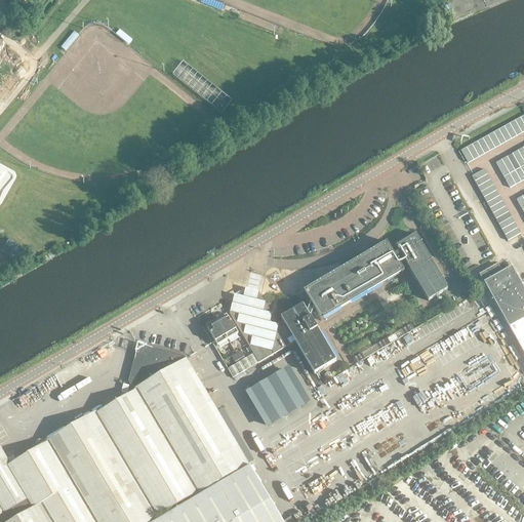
[(523,128),(523,123),(519,115),(514,118),(521,130),(523,128)]
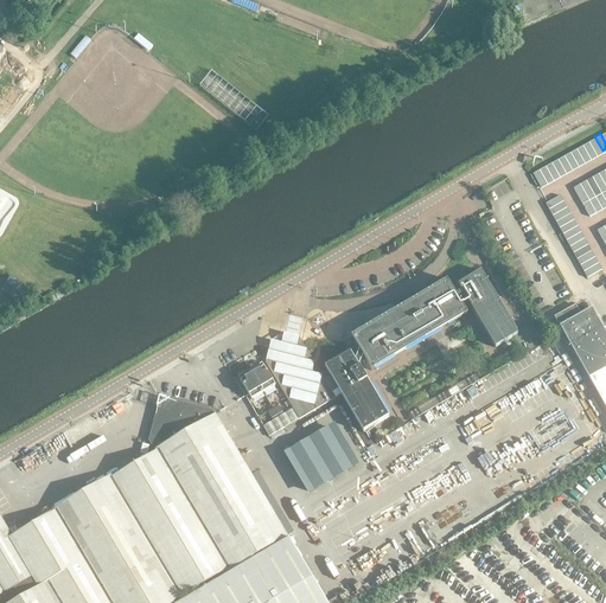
[(603,151),(594,136),(588,140),(595,154),(603,151)]
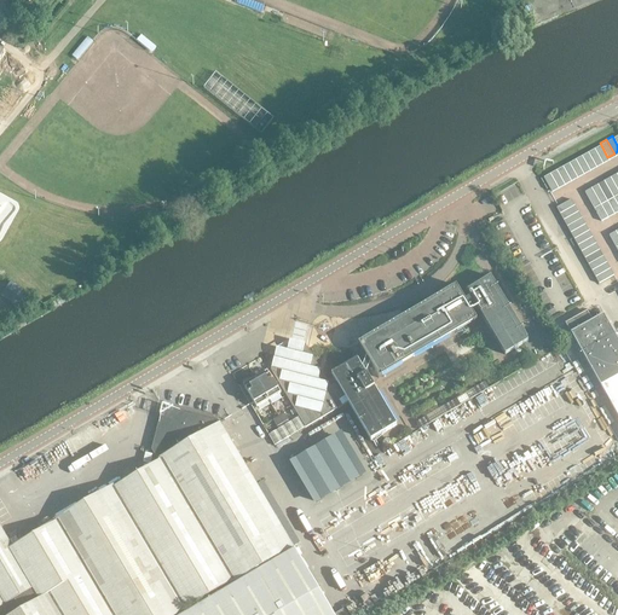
[(607,157),(600,143),(593,146),(601,161),(607,157)]
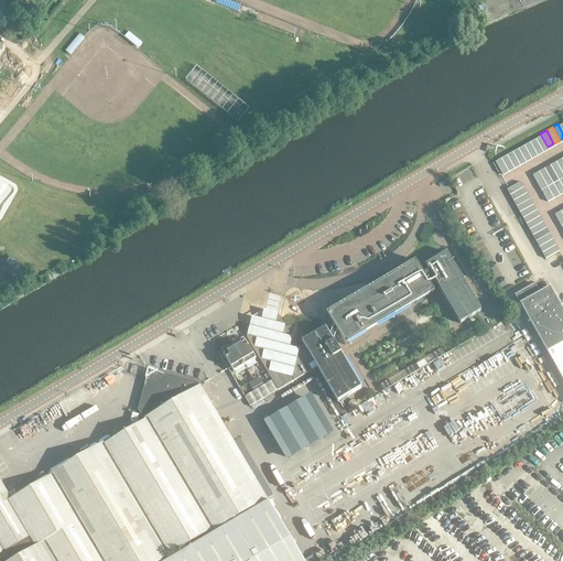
[(548,147),(540,133),(534,137),(542,150),(548,147)]
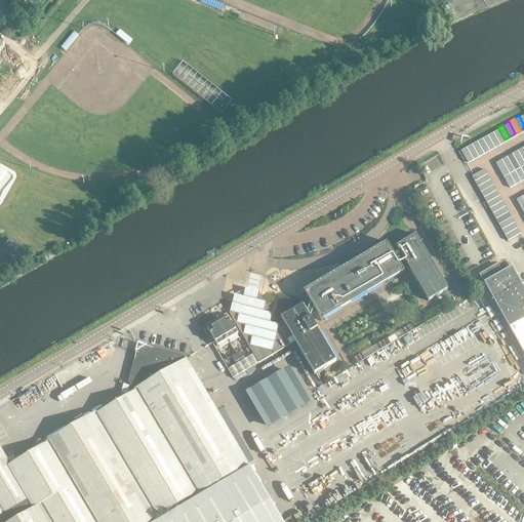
[(505,139),(497,127),(492,130),(499,143),(505,139)]
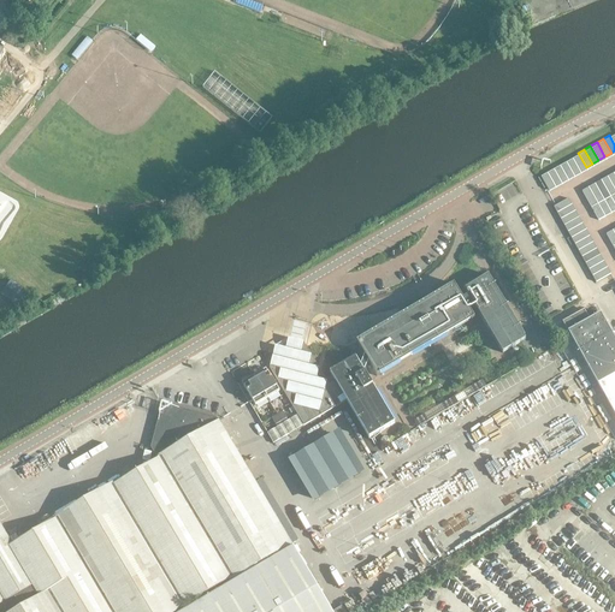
[(586,167),(578,153),(572,156),(580,171),(586,167)]
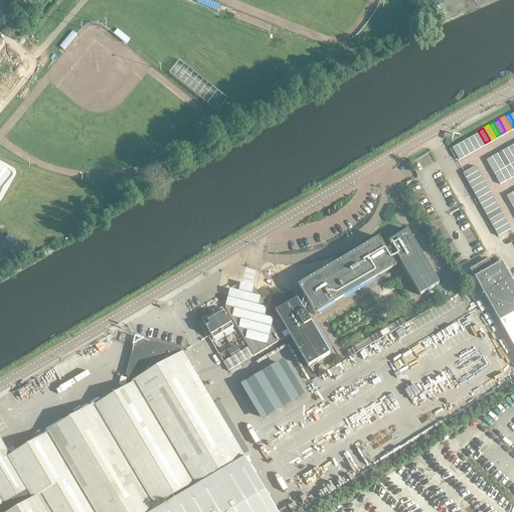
[(485,143),(478,131),(472,134),(479,146),(485,143)]
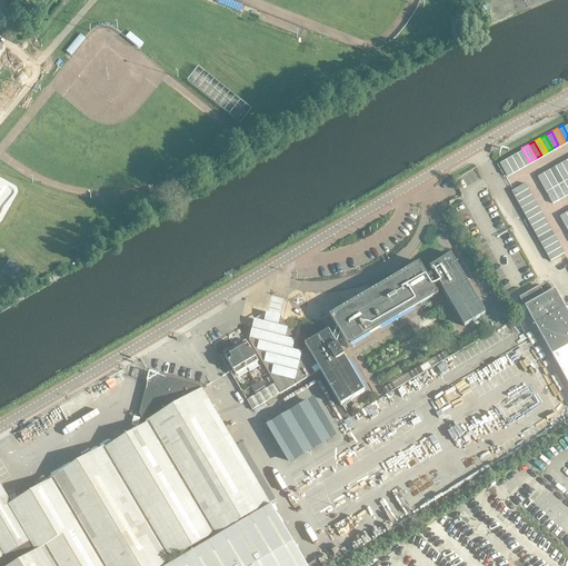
[(529,161),(521,148),(516,151),(524,165),(529,161)]
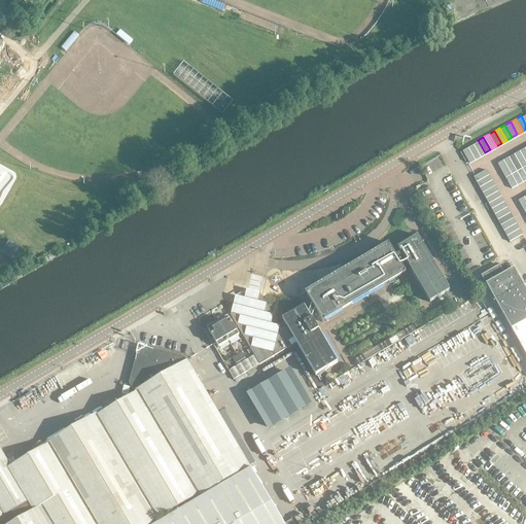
[(485,152),(478,140),(472,143),(480,155),(485,152)]
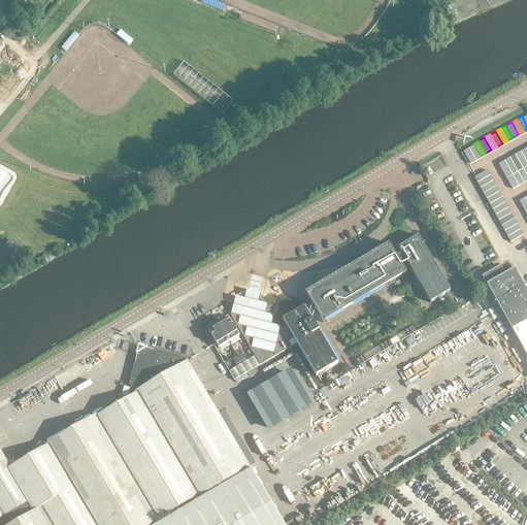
[(481,156),(473,143),(468,145),(475,159),(481,156)]
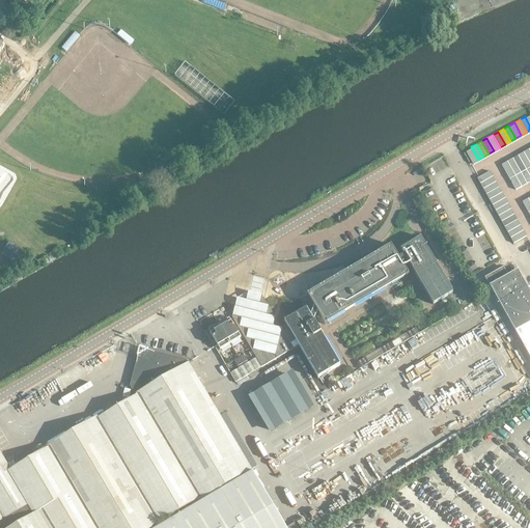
[(478,160),(471,146),(466,149),(472,163),(478,160)]
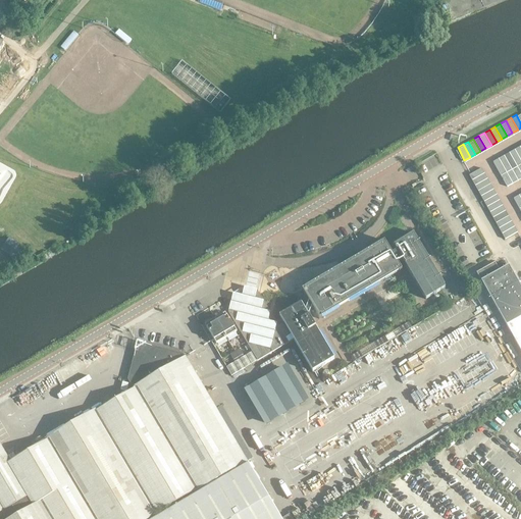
[(520,161),(520,160),(514,148),(508,150),(516,164),(520,161)]
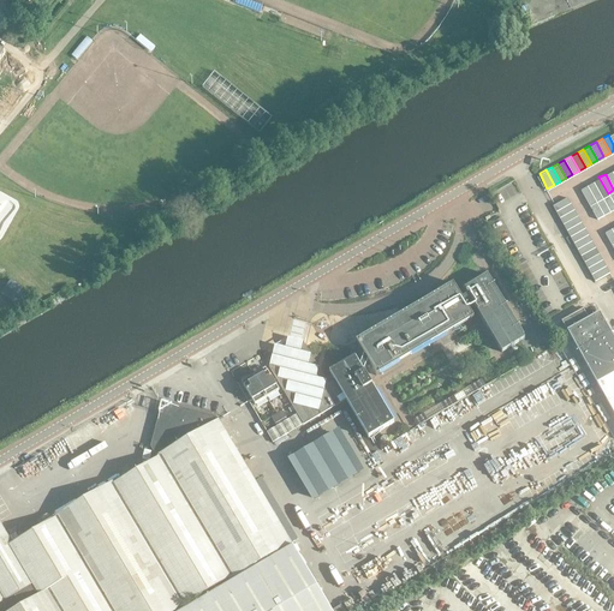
[(608,193),(598,177),(592,180),(602,197),(608,193)]
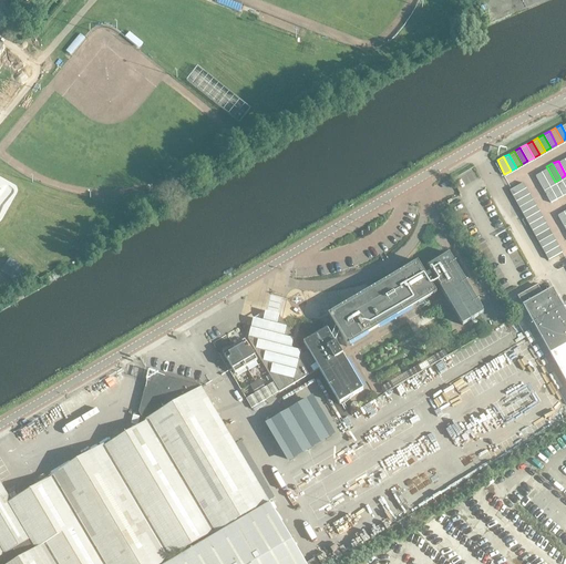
[(555,182),(546,166),(541,170),(549,185),(555,182)]
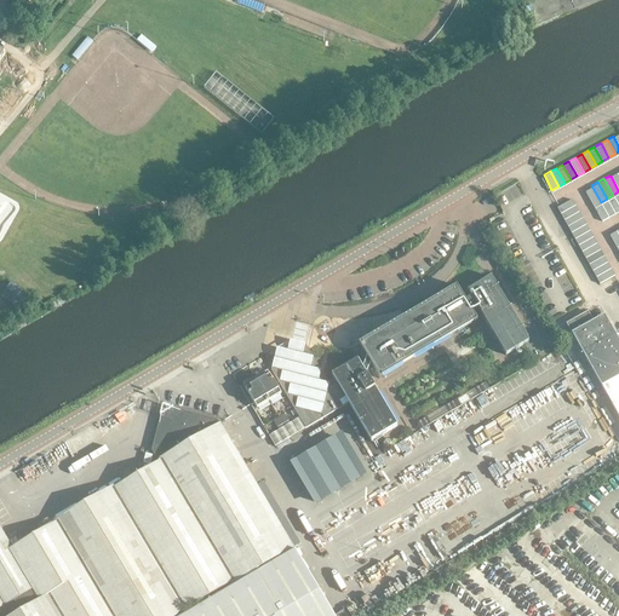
[(601,202),(591,185),(585,189),(595,206),(601,202)]
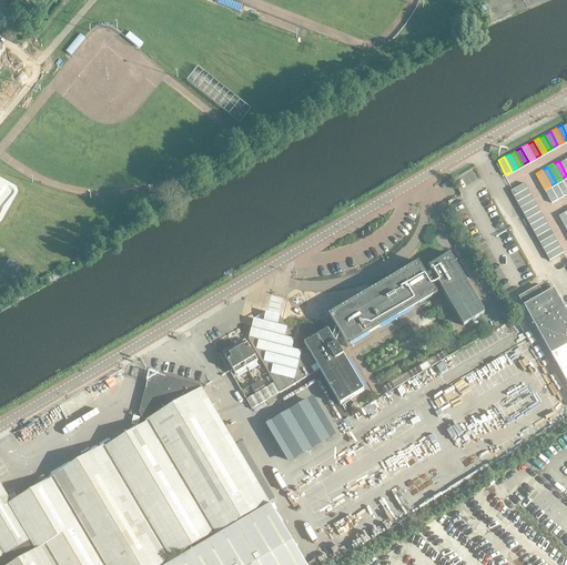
[(566,191),(566,188),(562,179),(556,182),(563,194),(566,191)]
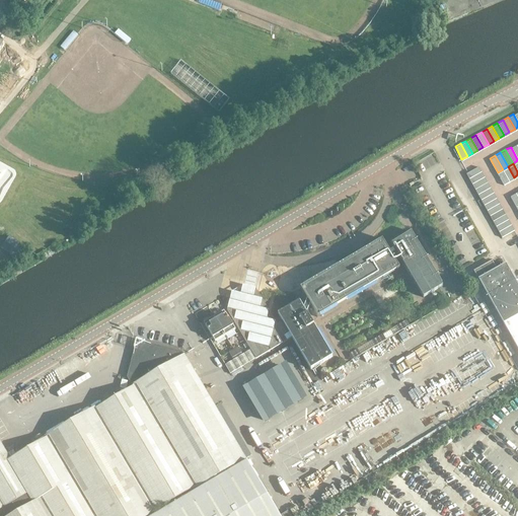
[(468,177),(481,170),(477,164),(465,171),(468,177)]
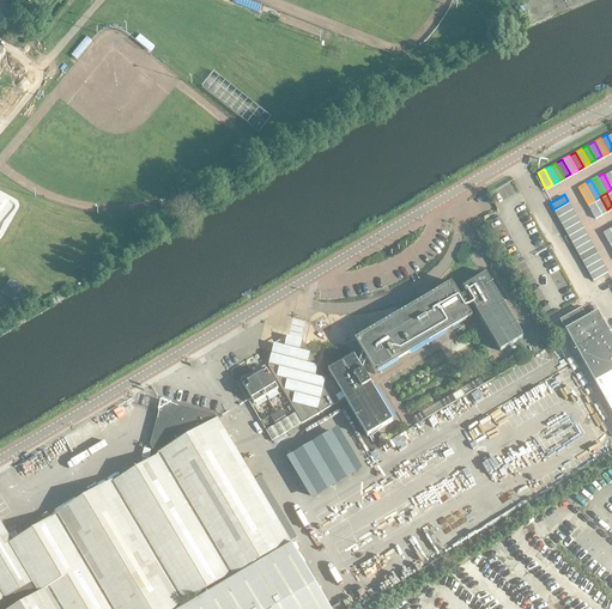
[(607,209),(600,196),(594,200),(601,213),(607,209)]
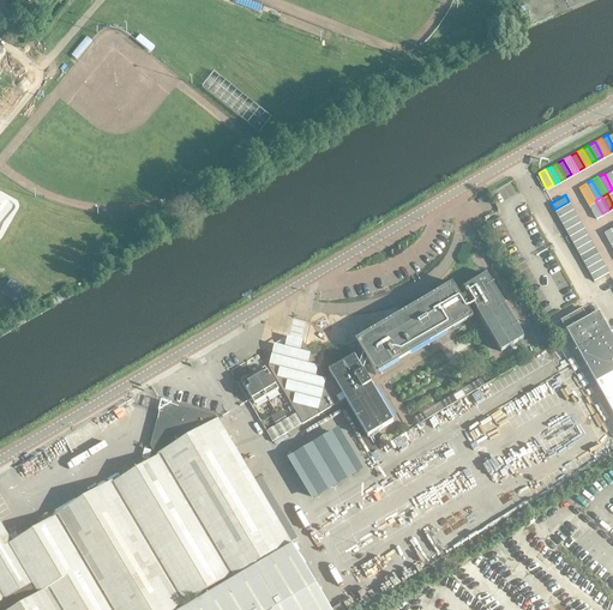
[(602,213),(595,200),(589,204),(595,217),(602,213)]
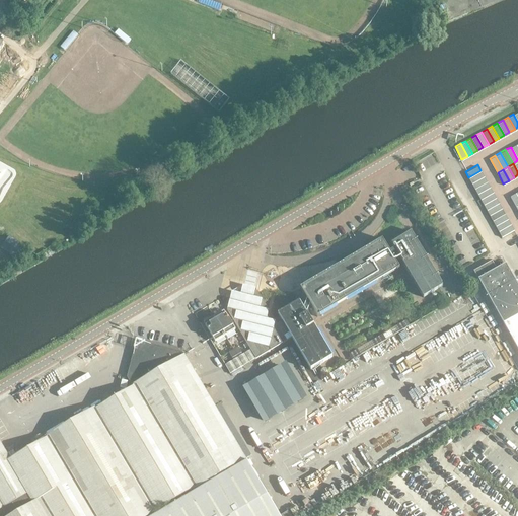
[(471,182),(484,175),(481,170),(468,177),(471,182)]
